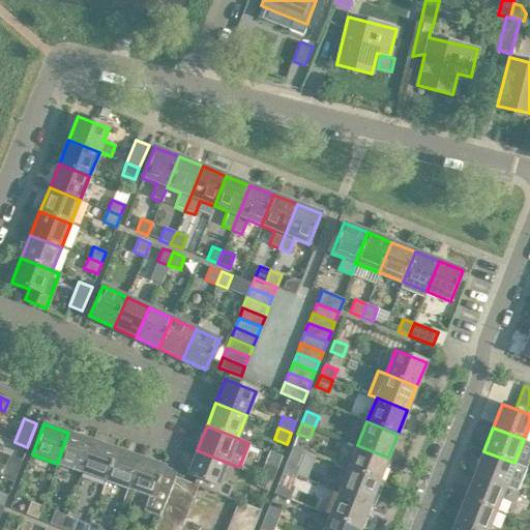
[(57,464),(81,472),(92,441),(68,433),(57,464)]
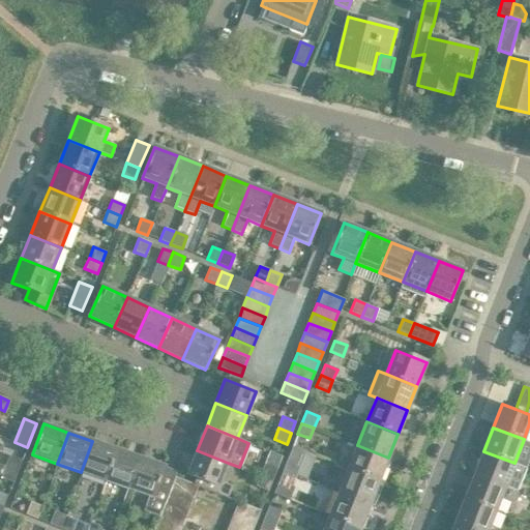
[(81,472),(105,480),(116,449),(92,441),(81,472)]
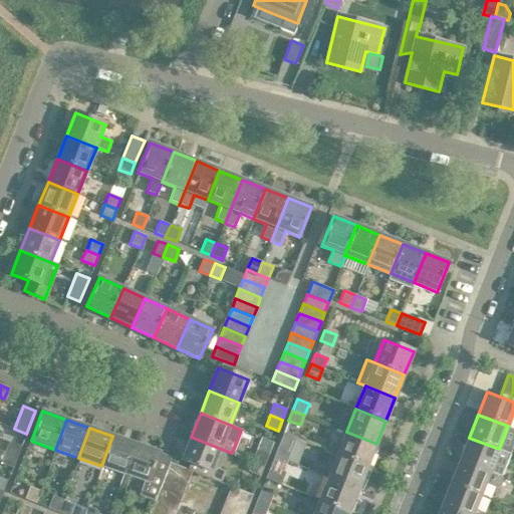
[(346,432),(337,455),(367,467),(376,444),(346,432)]
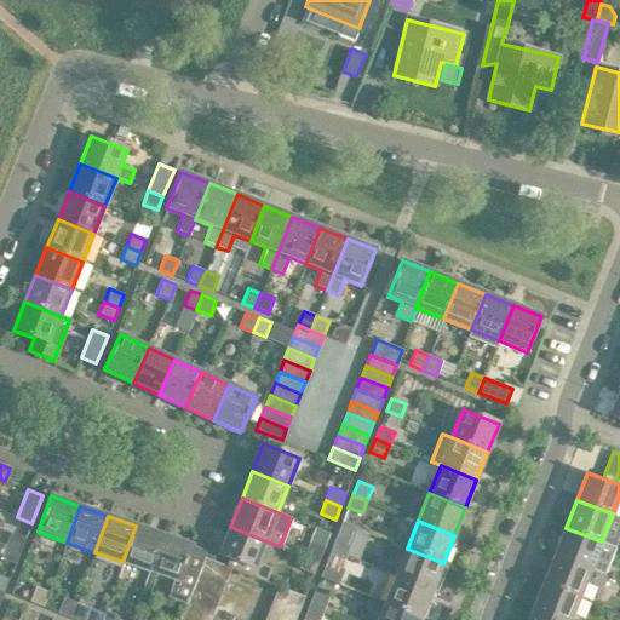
[(336,537),(331,551),(345,556),(356,528),(342,523),(336,537)]
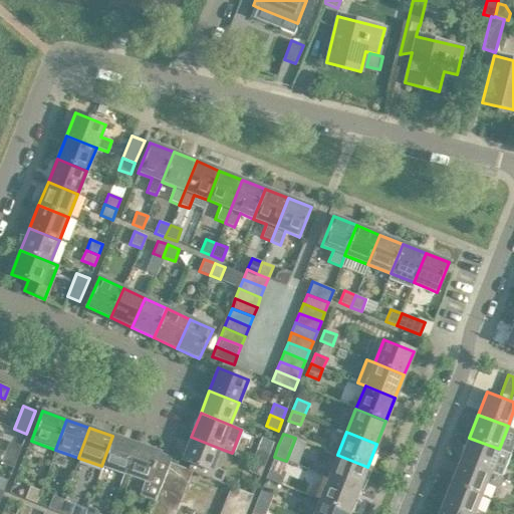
[(101,466),(124,474),(136,444),(112,436),(101,466)]
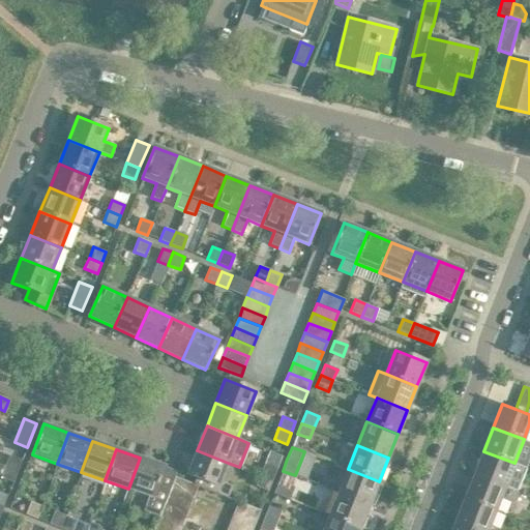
[(196,478),(194,484),(193,484),(198,487),(227,498),(232,487),(221,481),(228,463),(197,450),(187,474),(196,478)]
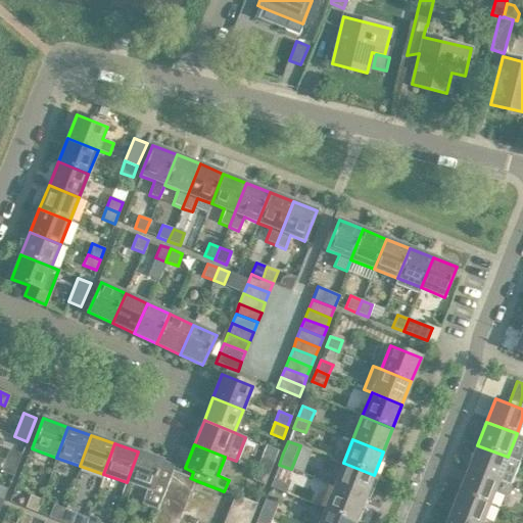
[(519,462),(508,457),(477,445),(468,469),(510,485),(519,462)]
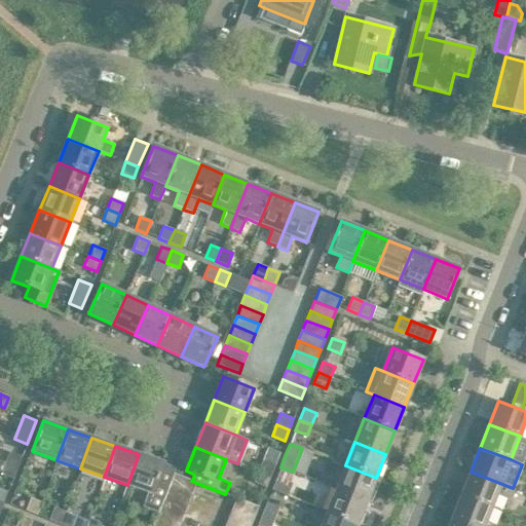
[(9,451),(5,462),(17,467),(22,456),(9,451)]
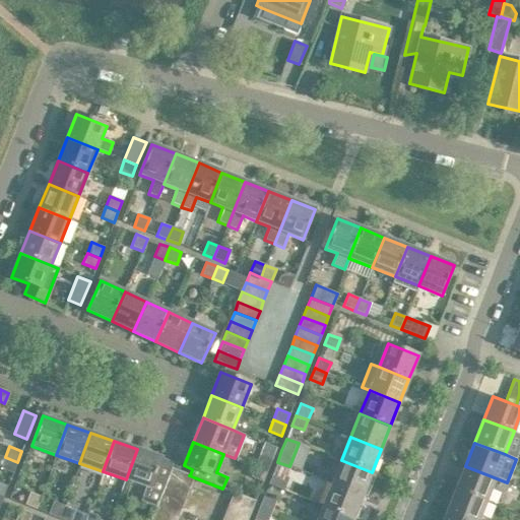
[(164,489),(168,478),(172,468),(173,462),(161,457),(137,449),(126,479),(146,486),(141,501),(156,507),(159,498),(164,489)]
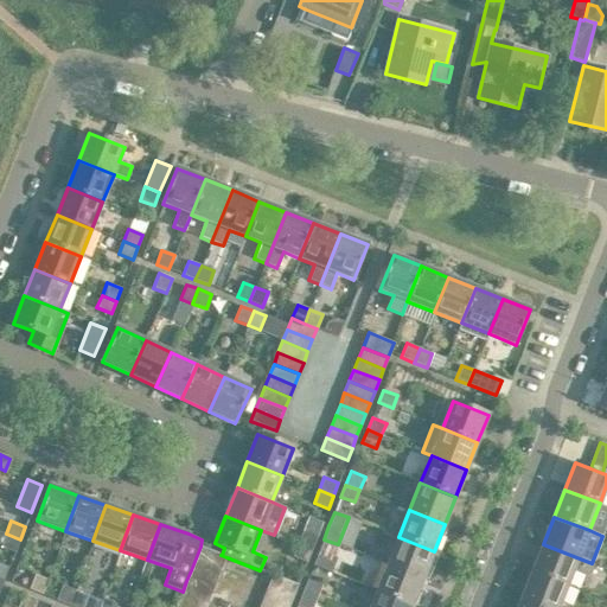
[(302,531),(298,544),(312,550),(317,537),(302,531)]
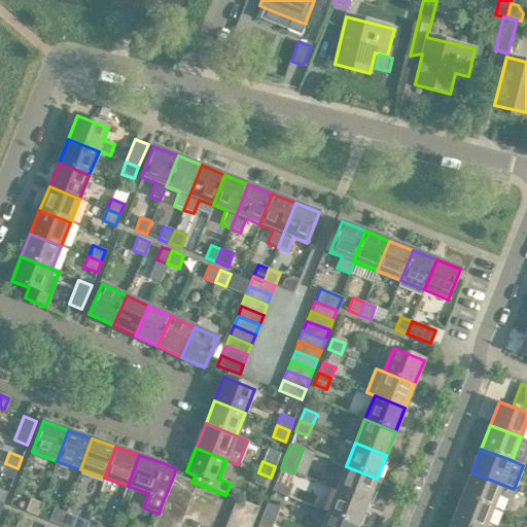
[(18,468),(5,463),(0,475),(13,480),(18,468)]
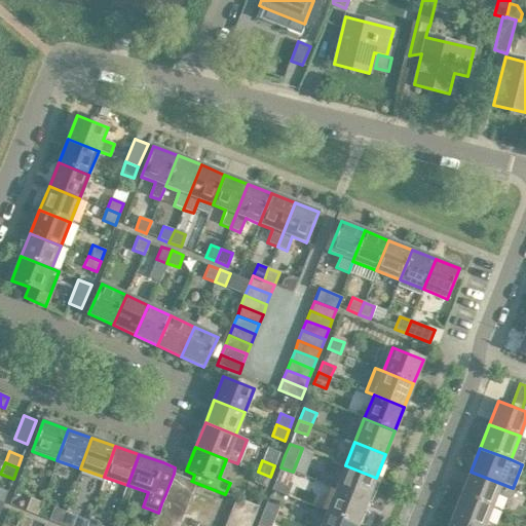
[(345,465),(336,489),(367,501),(371,491),(374,491),(378,483),(375,480),(376,478),(345,465)]
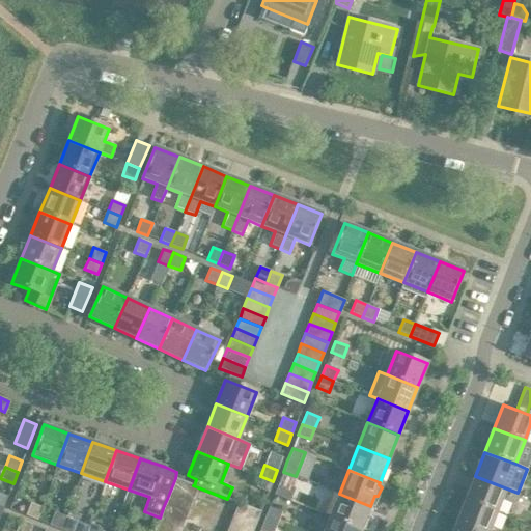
[(296,476),(283,472),(279,482),(291,486),(296,476)]
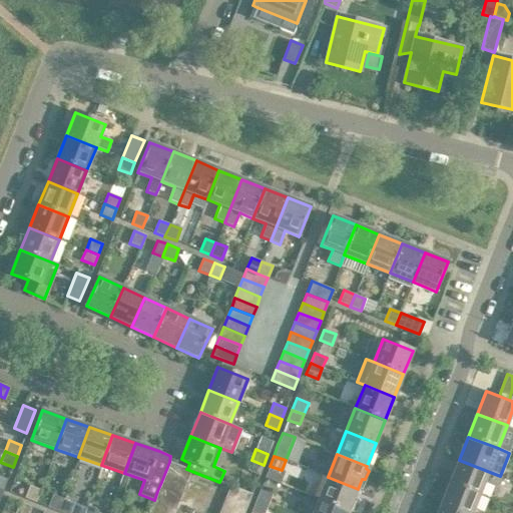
[(264,465),(251,460),(247,470),(260,475),(264,465)]
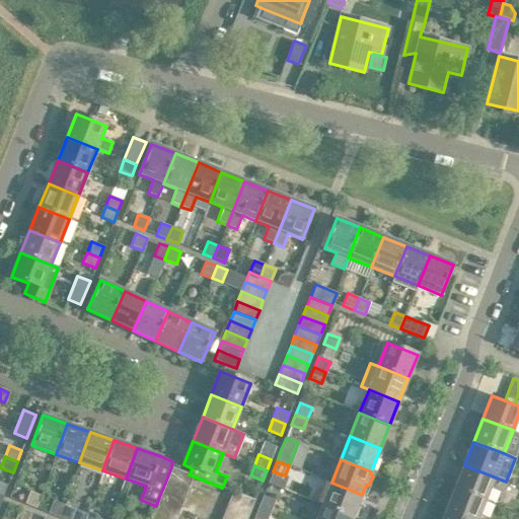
[(507,482),(506,482),(464,465),(455,489),(486,501),(491,488),(503,493),(507,482)]
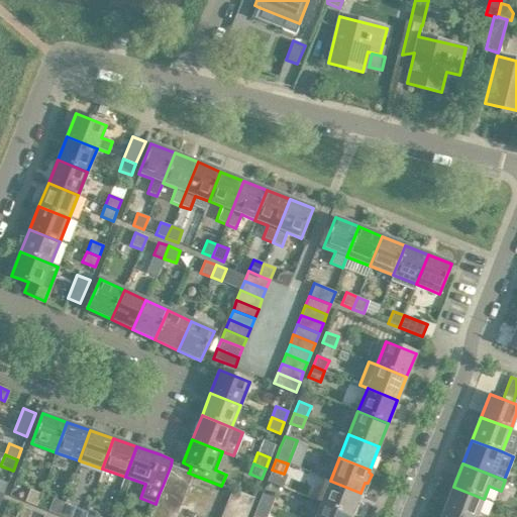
[(189,473),(171,466),(167,476),(189,484),(193,475),(188,473),(189,473)]
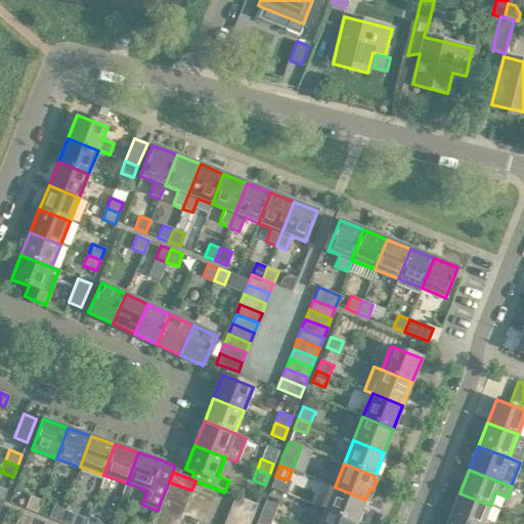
[(169,482),(165,492),(187,500),(191,490),(169,482)]
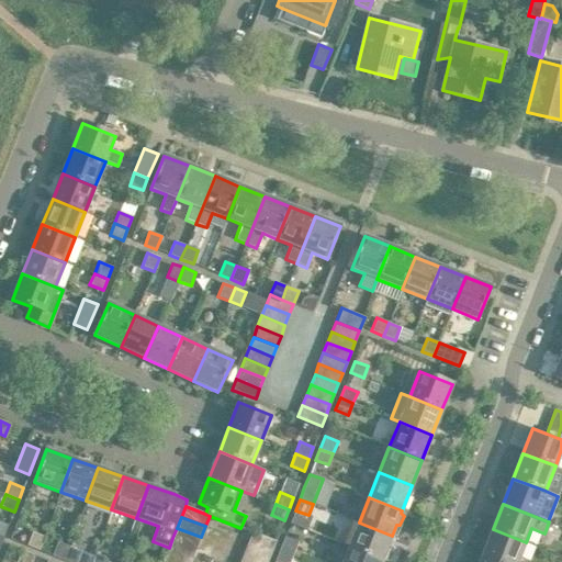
[(359,523),(349,548),(382,561),(392,536),(359,523)]
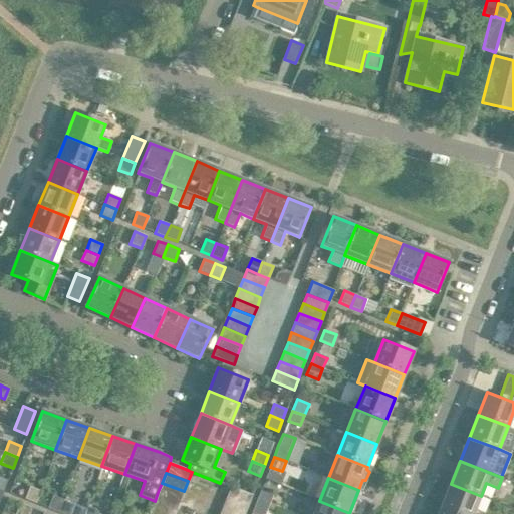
[(162,483),(158,492),(180,501),(184,491),(162,483)]
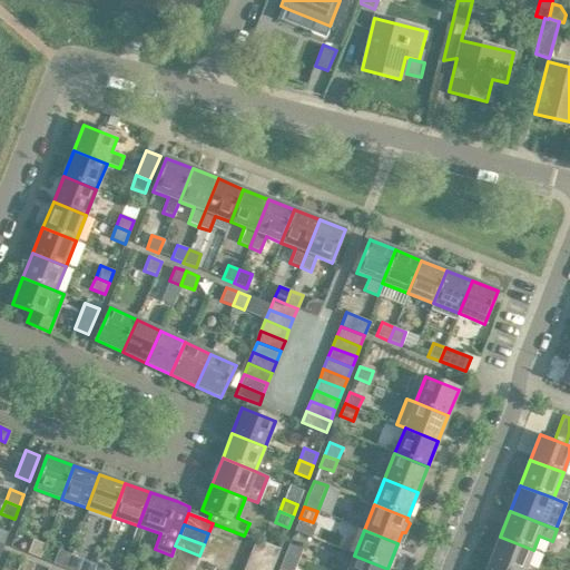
[(509,569),(524,569),(533,550),(500,537),(490,562),(509,569)]
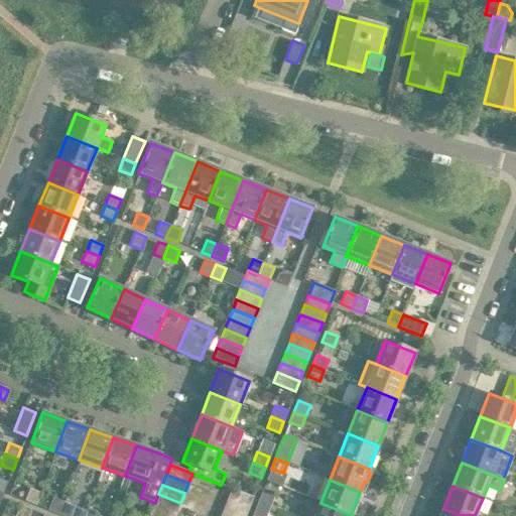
[(24,501),(35,505),(40,493),(29,489),(24,501)]
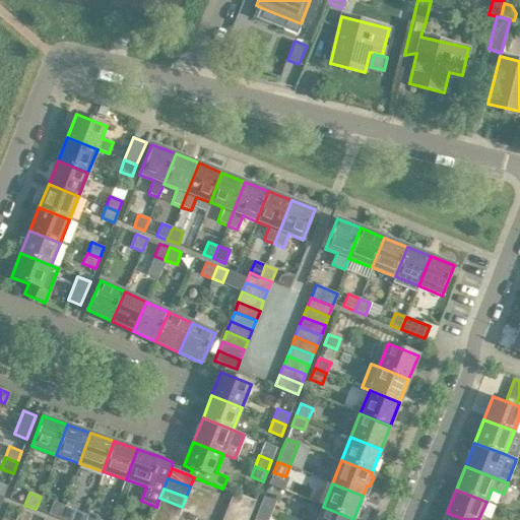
[(233,493),(229,503),(251,511),(255,501),(233,493)]
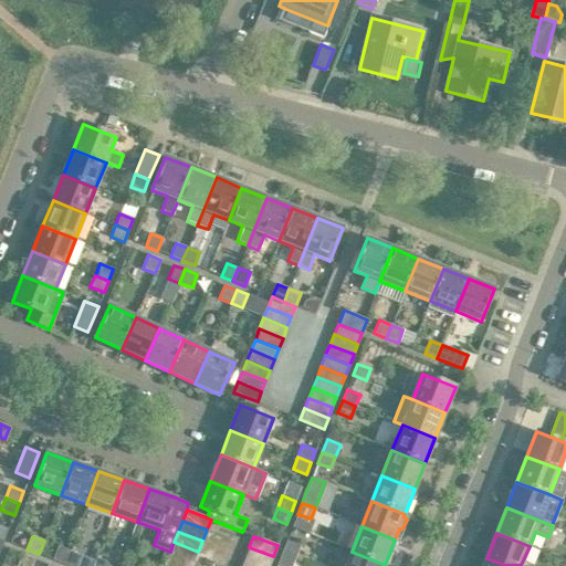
[(286,541),(282,554),(295,558),(300,546),(286,541)]
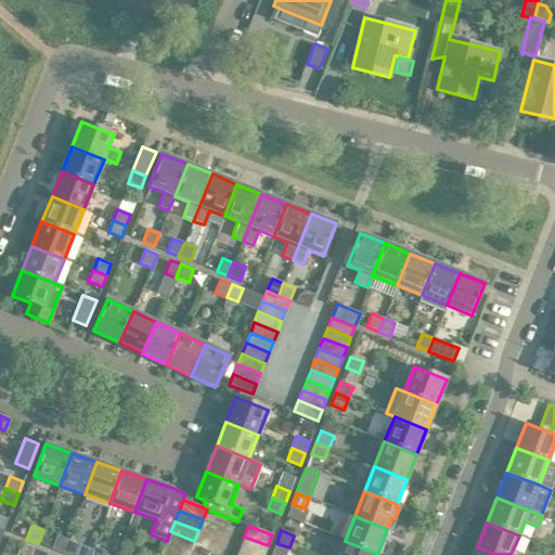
[(170,531),(167,541),(167,542),(190,551),(194,541),(170,531)]
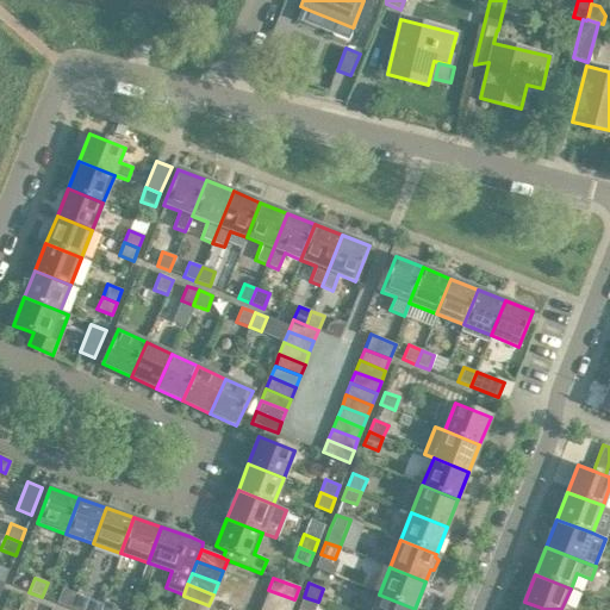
[(57,603),(69,608),(74,597),(75,593),(62,589),(57,603)]
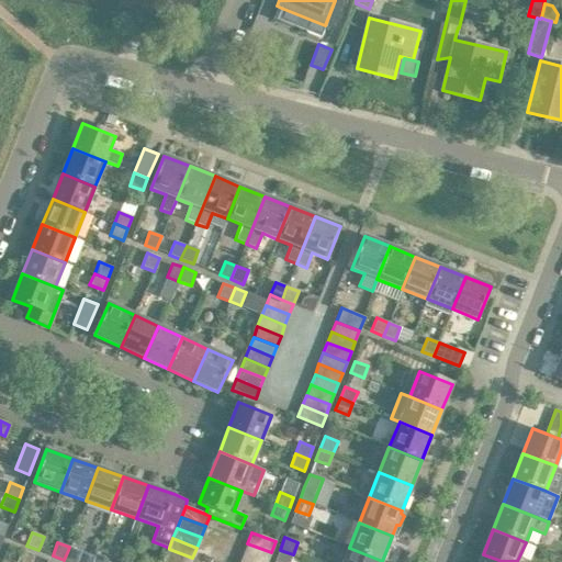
[(247,543),(243,554),(262,561),(267,561),(271,552),(247,543)]
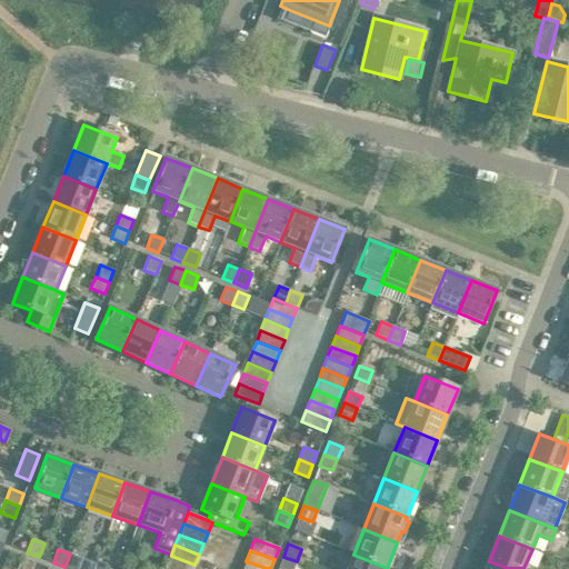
[(69,557),(65,567),(70,568),(77,568),(82,559),(70,553),(69,557)]
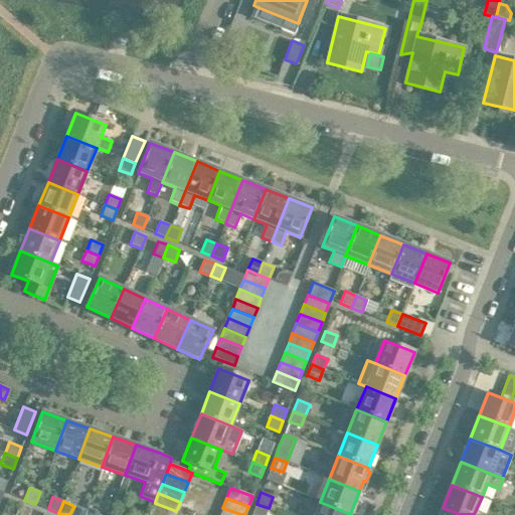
[(320,502),(314,514),(349,514),(350,514),(320,502)]
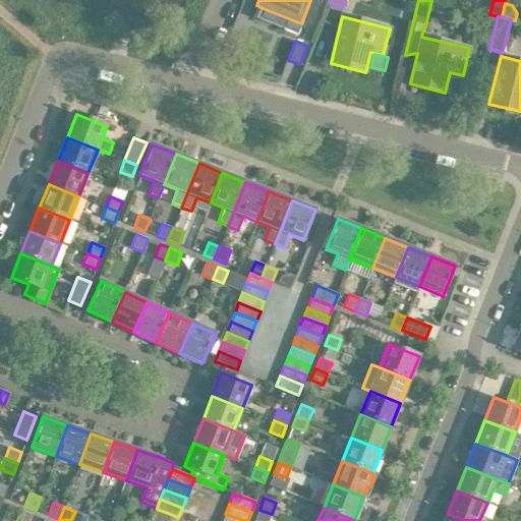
[(157,509),(153,518),(160,520),(176,520),(178,517),(157,509)]
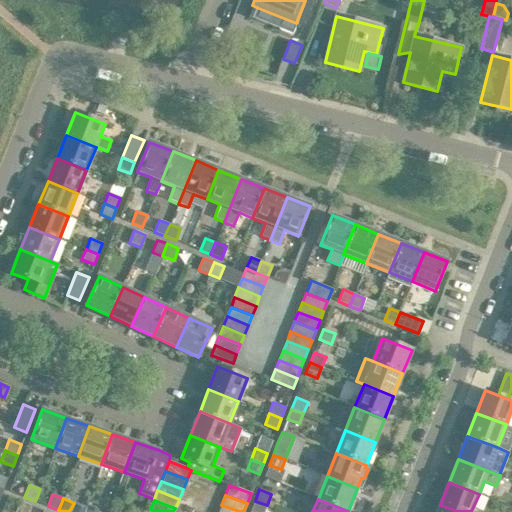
[(15,511),(27,511),(30,505),(19,501),(15,511)]
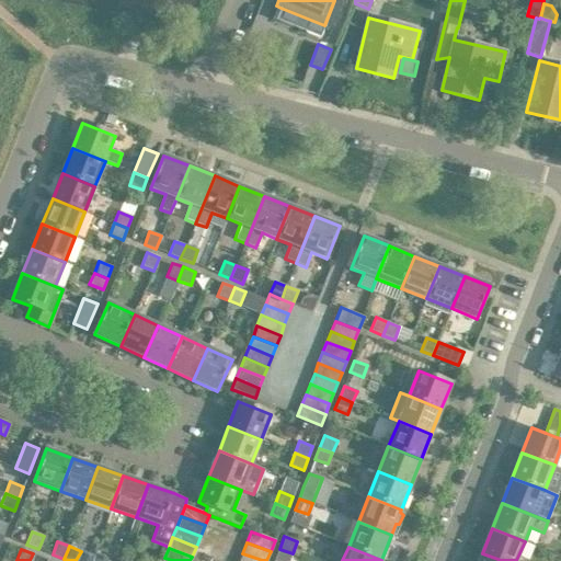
[(288,560),(293,553),(279,549),(275,560),(278,560),(288,560)]
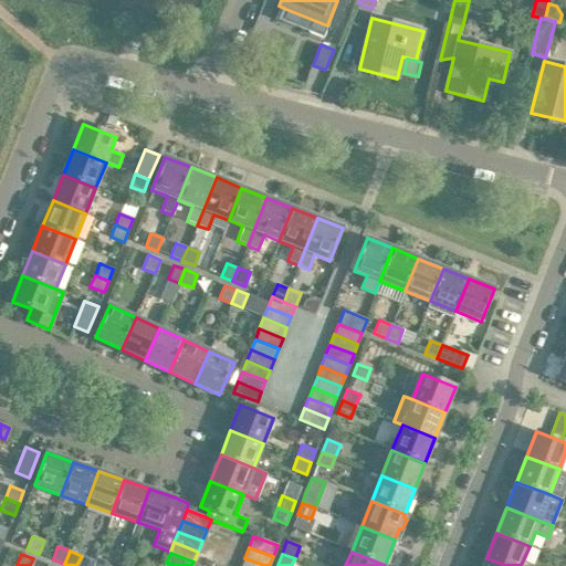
[(82,556),(76,565),(92,565),(95,559),(82,555),(82,556)]
